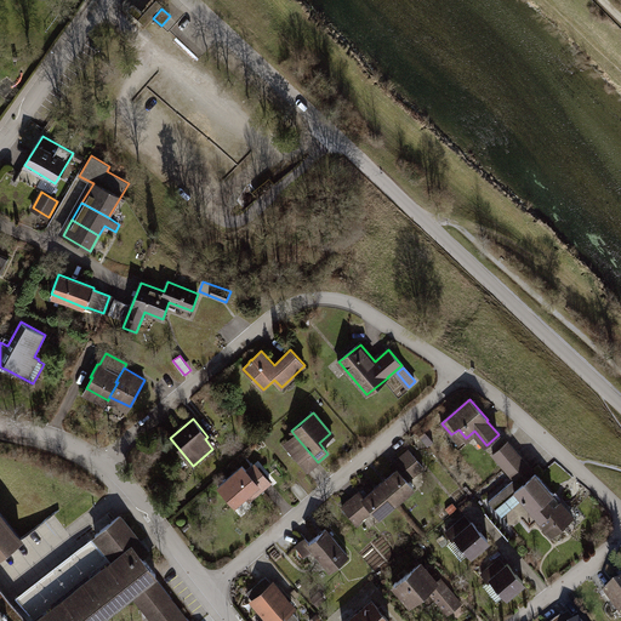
[(433,442),(426,432),(420,437),(428,446),(433,442)]
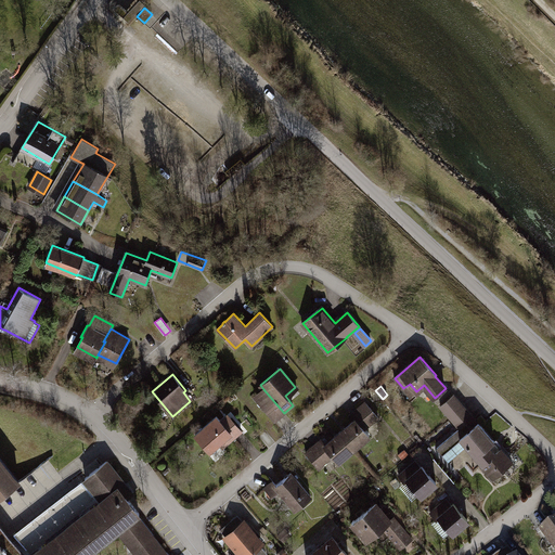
[(282,415),(284,413),(263,389),(255,397),(259,402),(266,397),(282,415)]
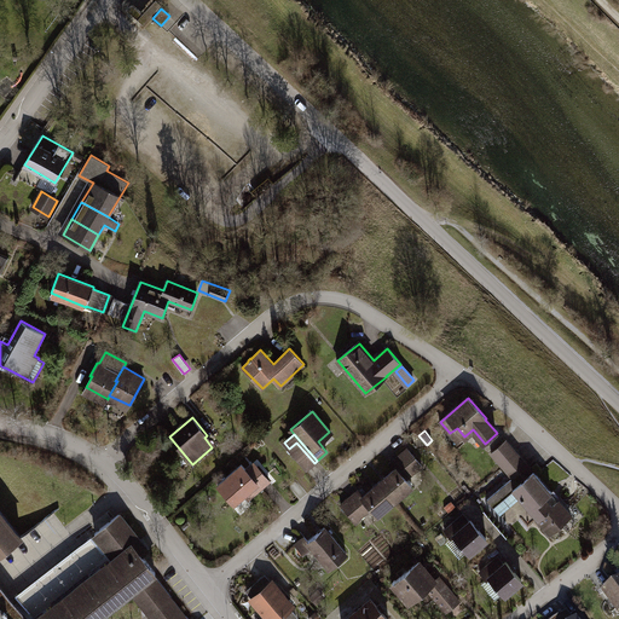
[(492,453),(503,467),(519,455),(507,440),(492,453)]
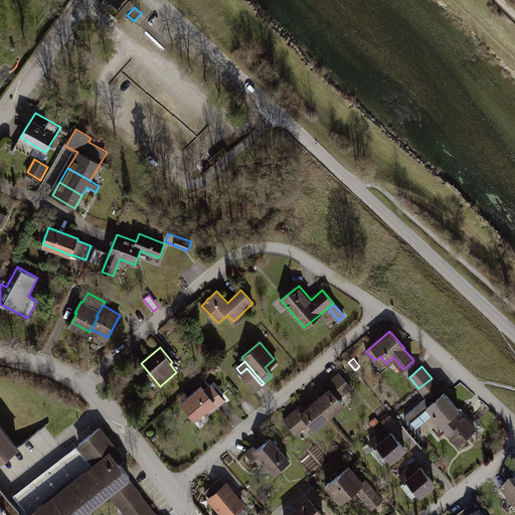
[(255,390),(262,385),(246,368),(240,373),(255,390)]
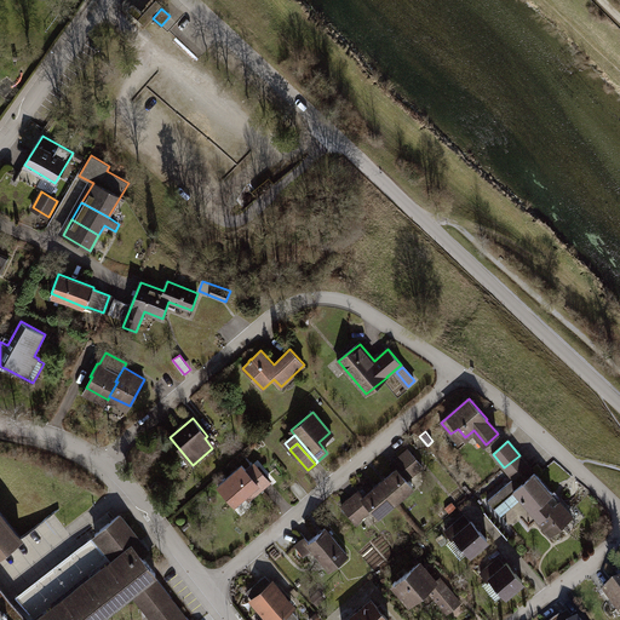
[(397,470),(380,483),(395,501),(412,487),(407,481),(423,468),(408,449),(392,464),(397,470)]
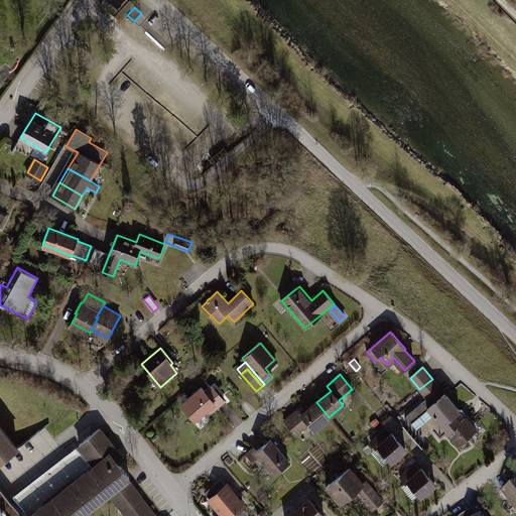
[(444,394),(432,379),(419,389),(427,399),(406,416),(412,423),(428,409),(432,414),(459,444),(477,430),(445,393),(444,394)]
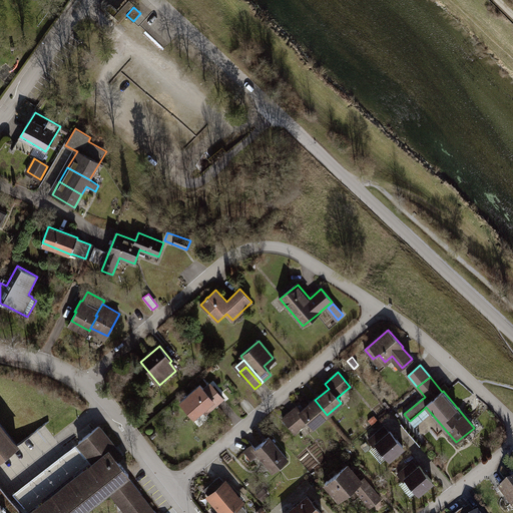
[(200,385),(181,402),(194,417),(213,401),(217,404),(223,399),(213,387),(207,393),(200,385)]
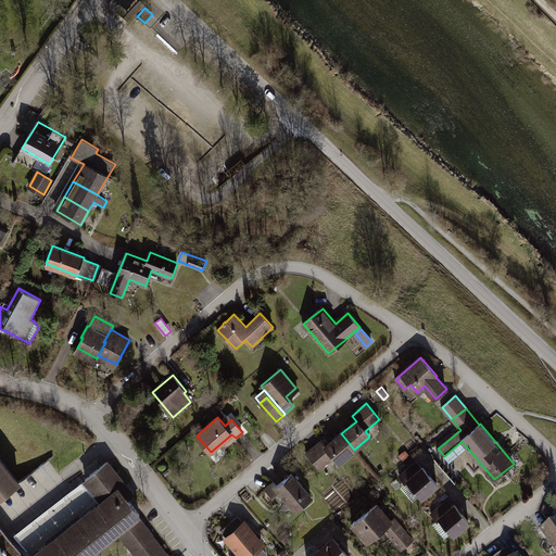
[(339,463),(354,450),(341,433),(326,446),(321,441),(306,454),(319,469),(333,457),(339,463)]
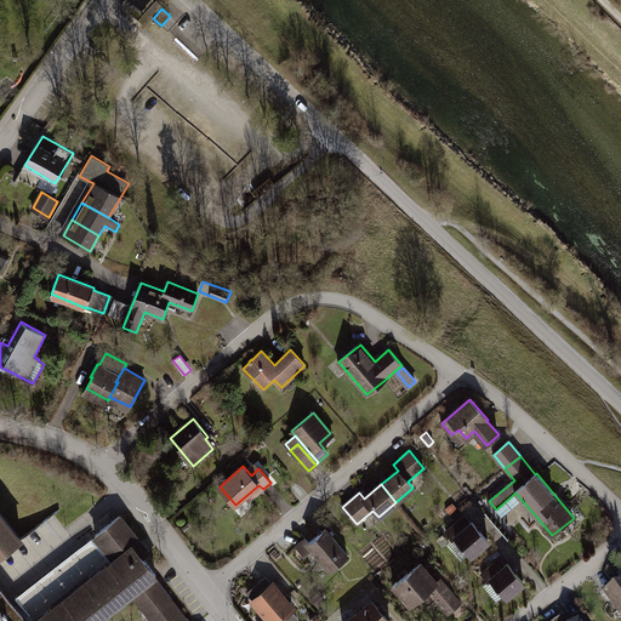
[(516,493),(496,510),(501,516),(520,499),(516,493)]
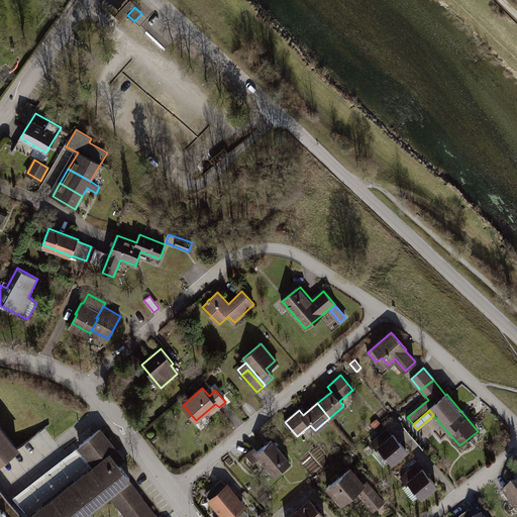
[(0,516),(80,516),(109,495),(114,491),(129,510),(143,499),(128,480),(130,479),(112,455),(117,451),(100,429),(80,445),(96,467),(93,469),(77,447),(13,497),(28,516),(20,516),(0,490),(0,463),(18,449),(0,426),(0,516)]
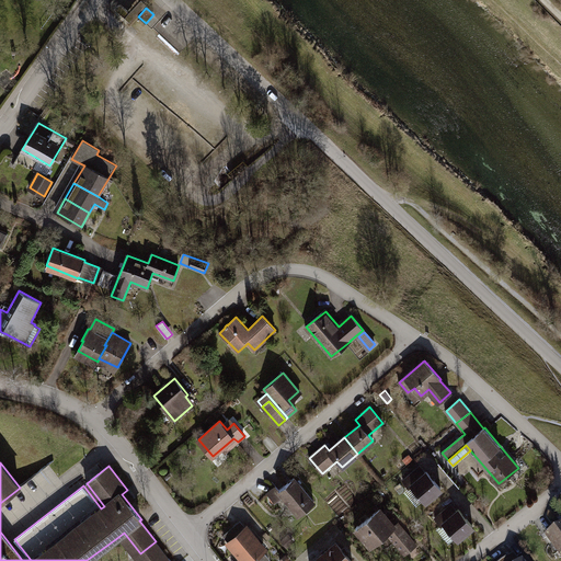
[(425,472),(420,466),(403,480),(409,488),(412,484),(426,501),(442,489),(426,471),(425,472)]
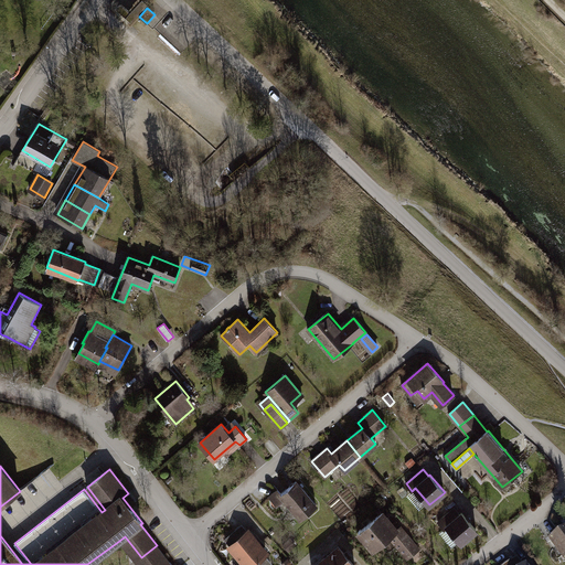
[(278,490),(269,497),(278,505),(285,499),(301,518),(316,504),(296,481),(281,494),(278,490)]
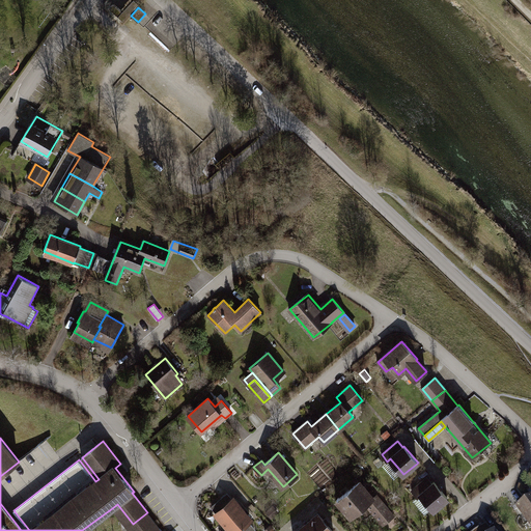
[(448,498),(435,482),(432,483),(427,477),(412,491),(418,497),(420,495),(434,510),(448,498)]
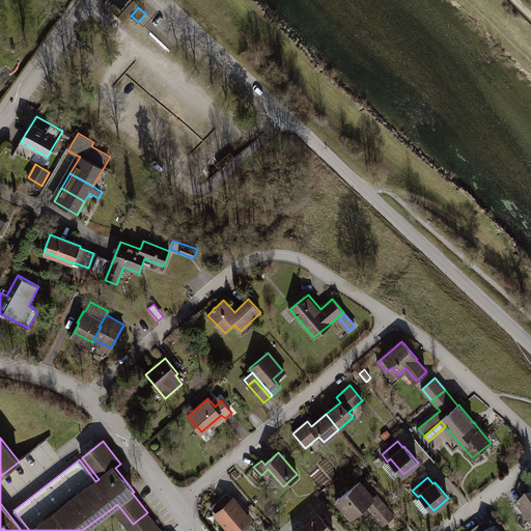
[(360,481),(337,501),(351,518),(366,504),(371,510),(370,510),(375,518),(376,516),(384,525),(394,515),(376,495),(373,498),(360,481)]
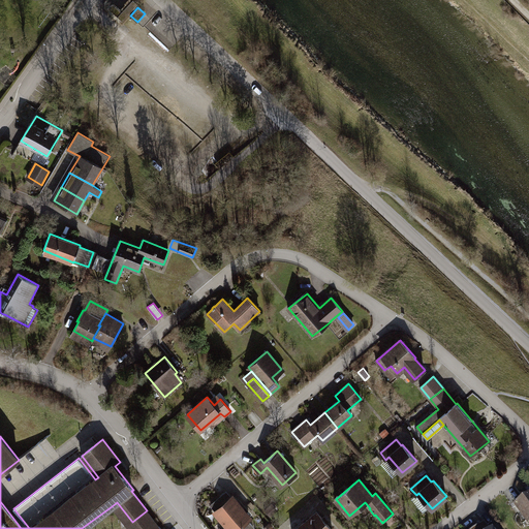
[(250,518),(232,497),(229,500),(224,493),(211,504),(217,511),(216,511),(230,528),(248,528),(253,525),(248,519),(250,518)]
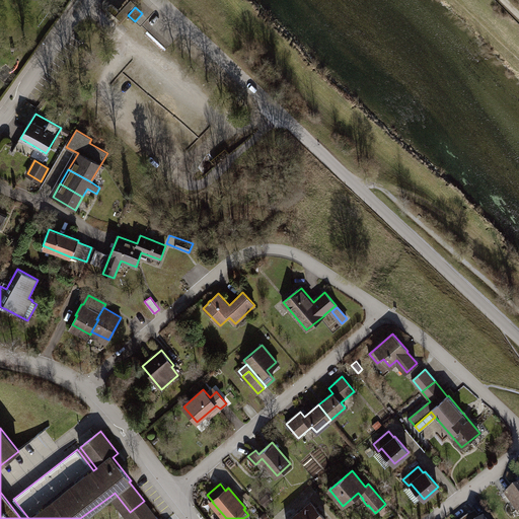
[(518,485),(506,496),(518,512),(518,485)]
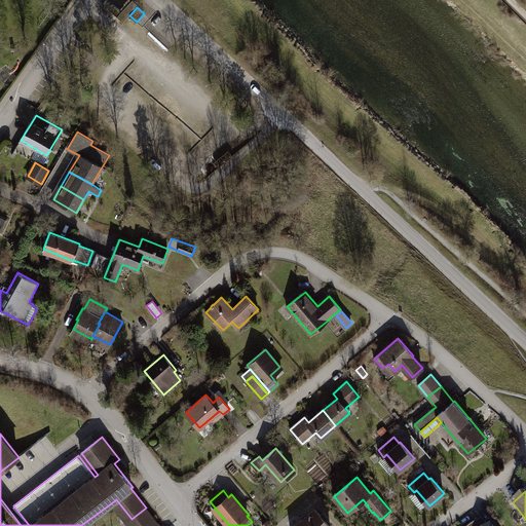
[(155,525),(158,524),(146,508),(132,519),(116,499),(111,503),(128,525),(155,525)]
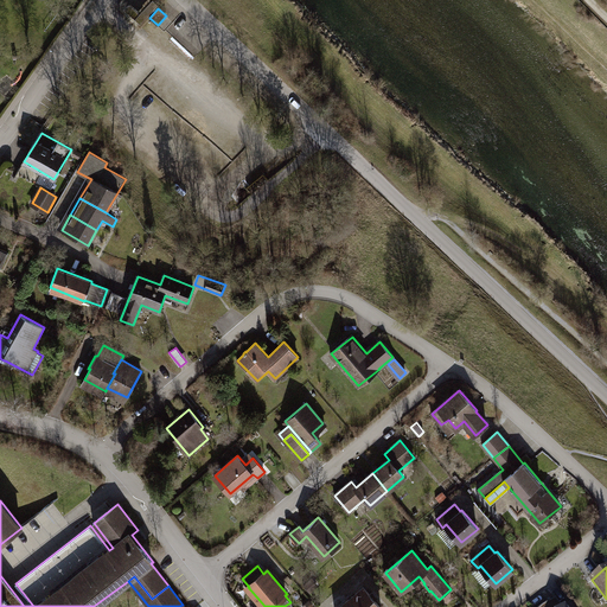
[(381,606),(364,587),(340,606),(381,606)]
